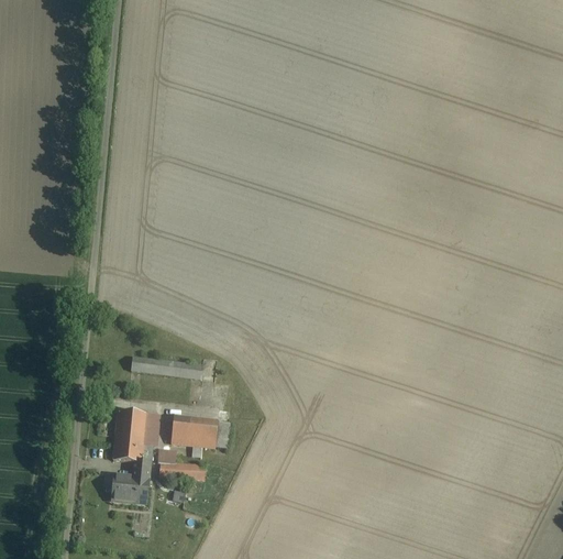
[(203,364),(133,355),(131,370),(201,377),(203,364)]
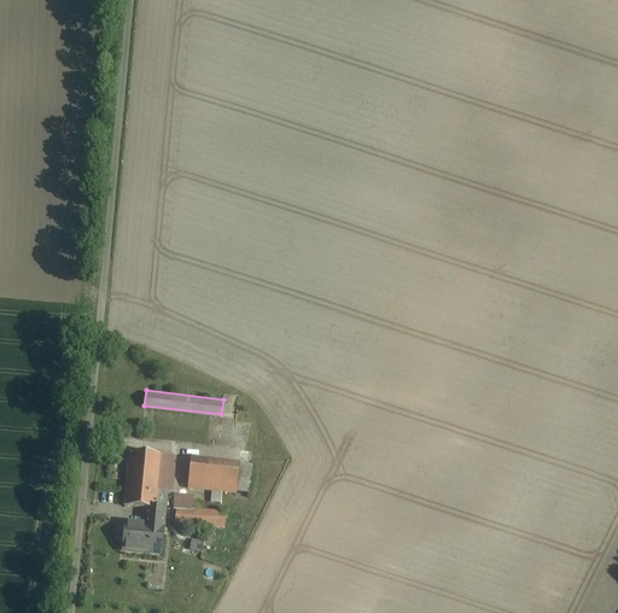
[(162,453),(129,449),(127,480),(158,483),(162,453)]
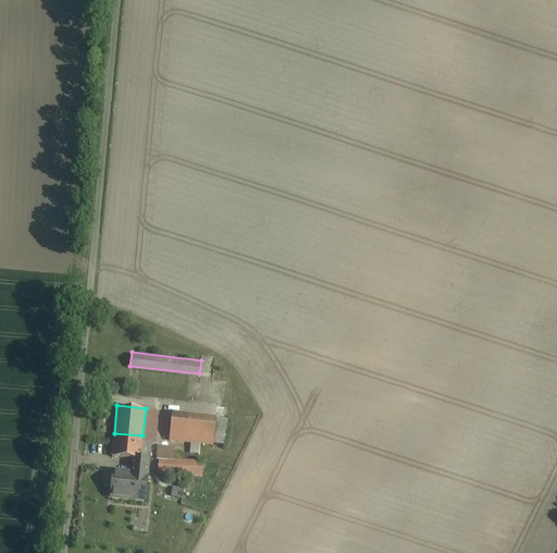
[(157,409),(146,408),(143,435),(152,437),(155,437),(157,409)]
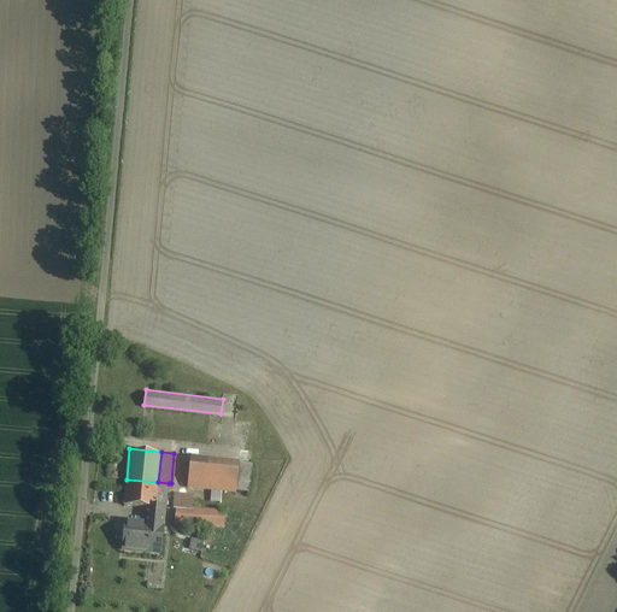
[(239,460),(191,454),(187,484),(235,489),(239,460)]
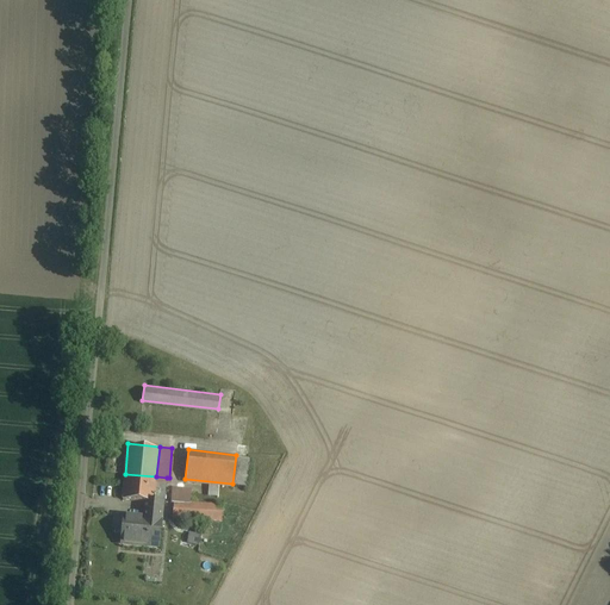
[(249,456),(236,455),(232,484),(246,485),(249,456)]
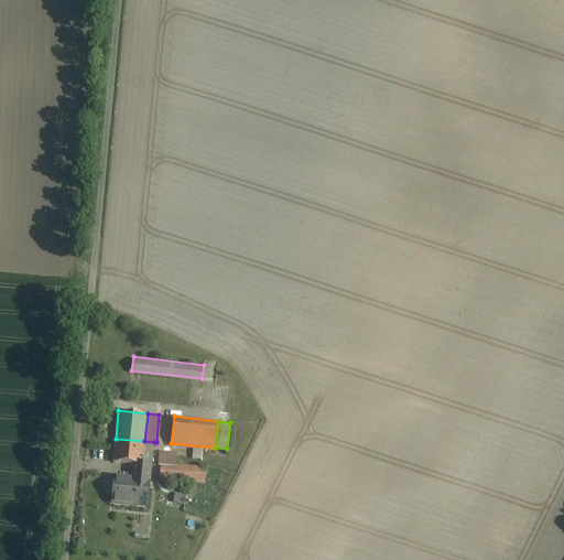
[(144,441),(116,439),(114,460),(150,463),(152,464),(154,442),(144,441)]
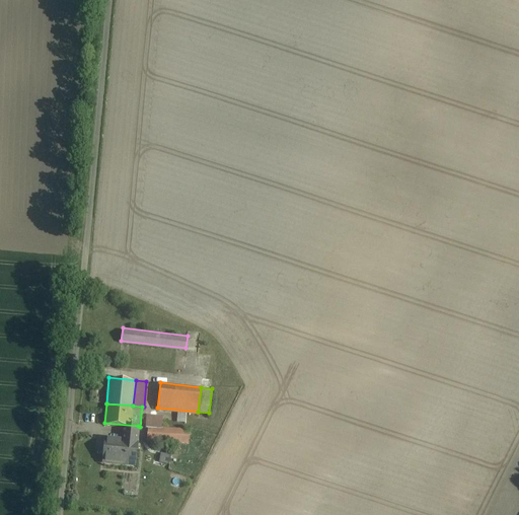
[(123,439),(116,439),(116,438),(105,437),(103,459),(135,462),(138,426),(124,425),(123,439)]
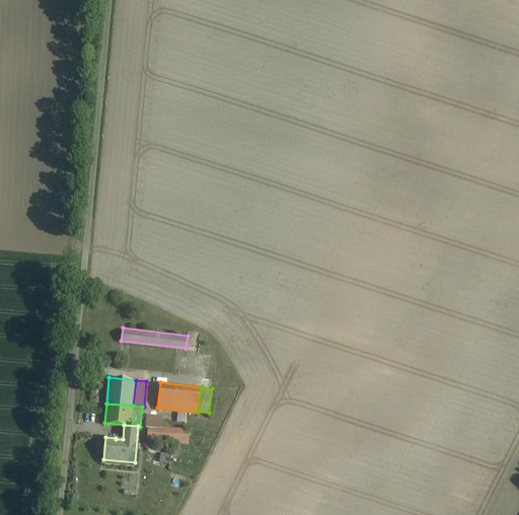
[(190,428),(148,425),(146,438),(189,441),(190,428)]
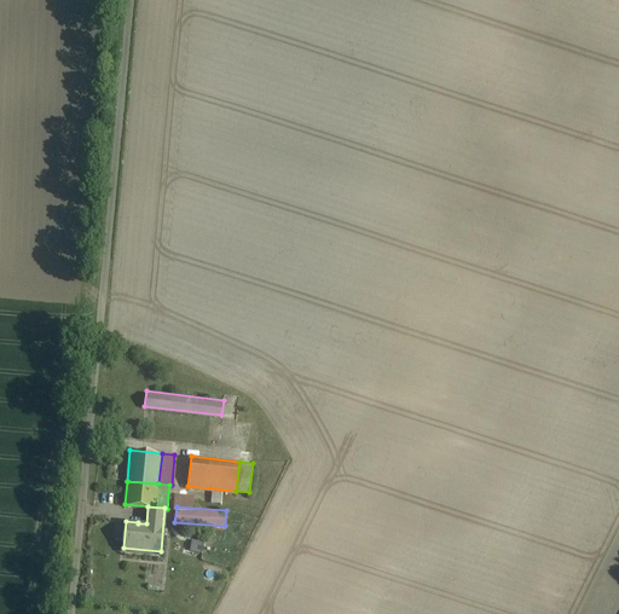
[(206,550),(207,538),(194,537),(192,549),(206,550)]
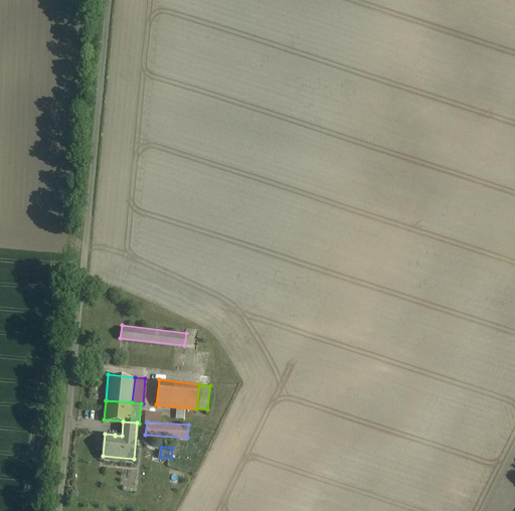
All buildings are outlined.
